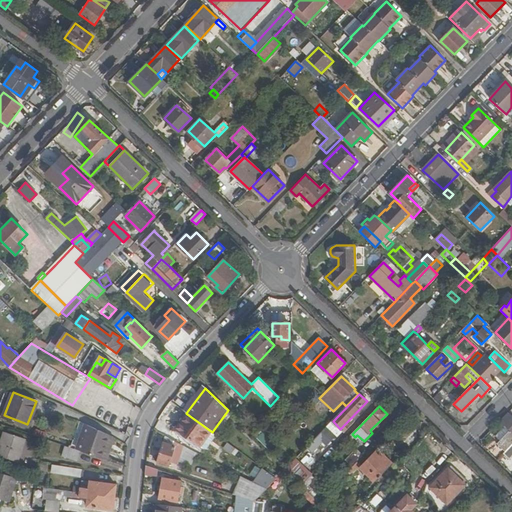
[(505,451),(511,444),(511,417),(508,413),(500,421),(504,426),(510,431),(500,441),(497,444),(505,451)]
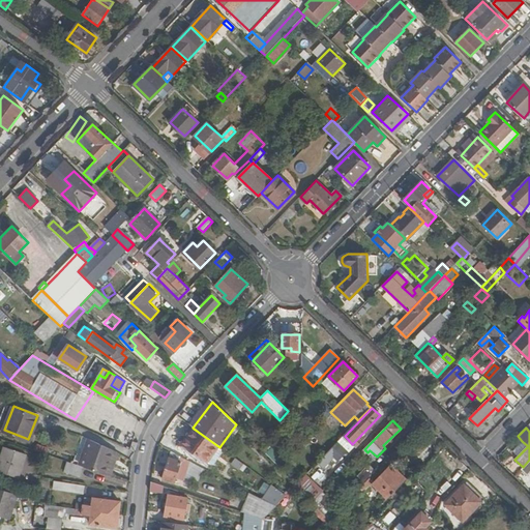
[(219,447),(194,429),(182,445),(207,464),(209,461),(219,447)]
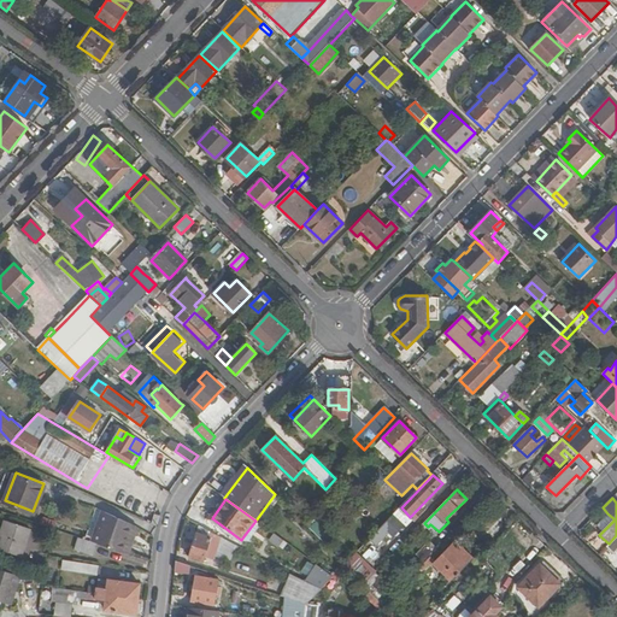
[(105,512),(95,542),(98,544),(124,552),(133,526),(105,512)]
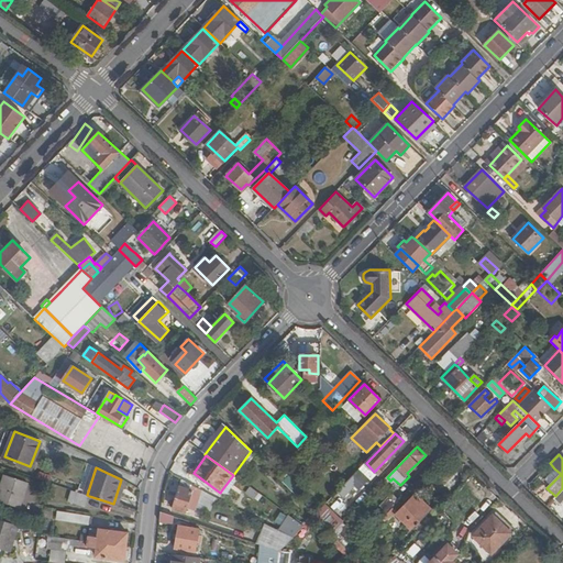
[(561,474),(554,468),(543,479),(550,485),(561,474)]
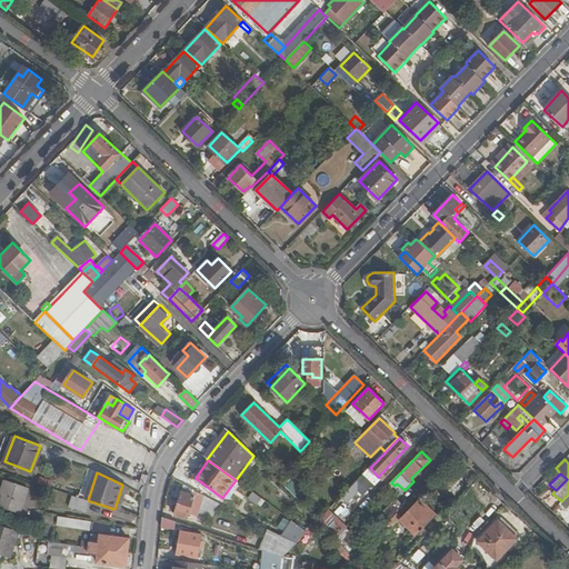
[(351,508),(369,486),(358,476),(339,499),(351,508)]
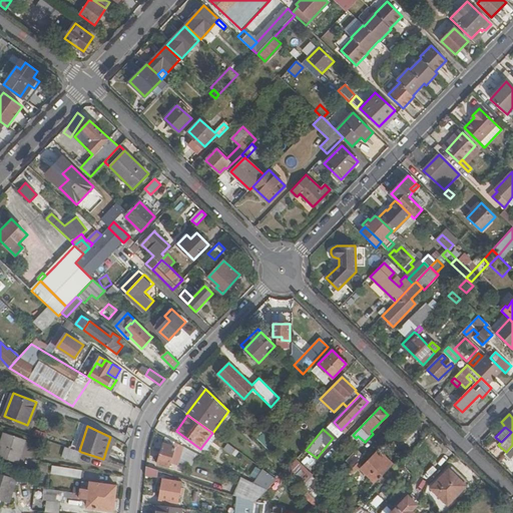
[(0,456),(18,463),(25,440),(4,433),(1,445),(0,444),(0,456)]
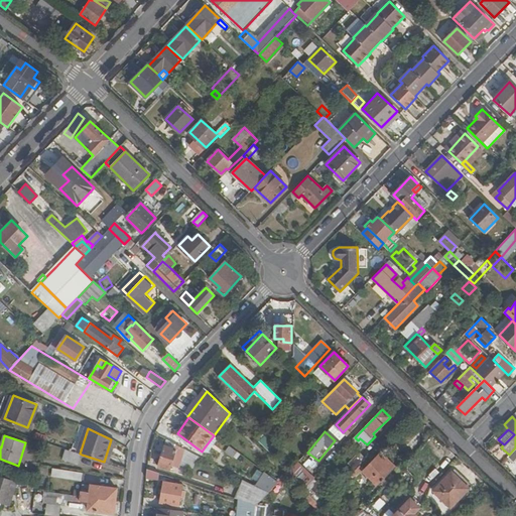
[(214,435),(204,448),(209,452),(218,438),(214,435)]
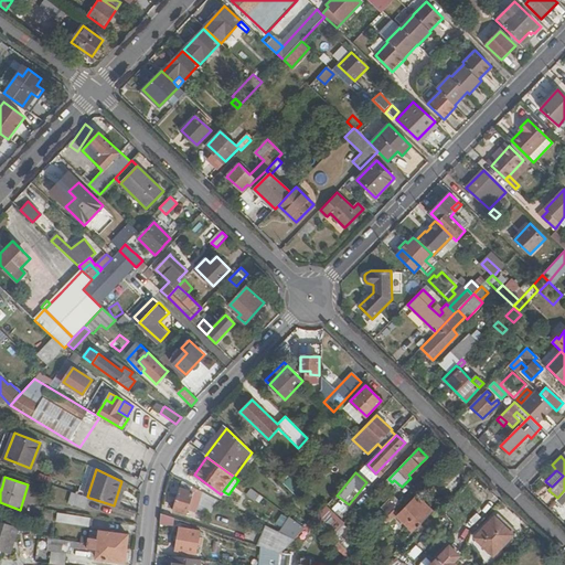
[(127,483),(121,481),(114,505),(118,508),(127,483)]
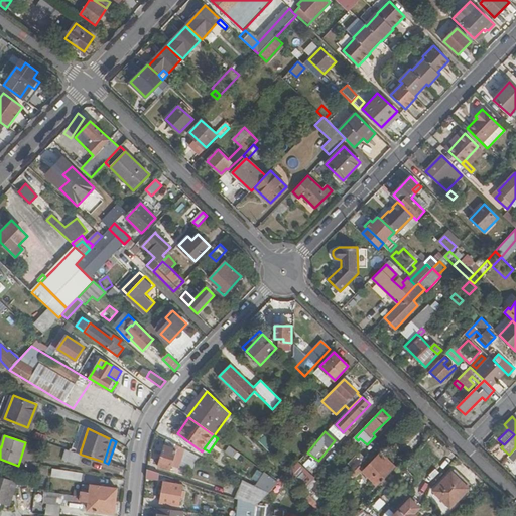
[(180,467),(186,449),(167,439),(158,466),(172,469),(173,465),(180,467)]
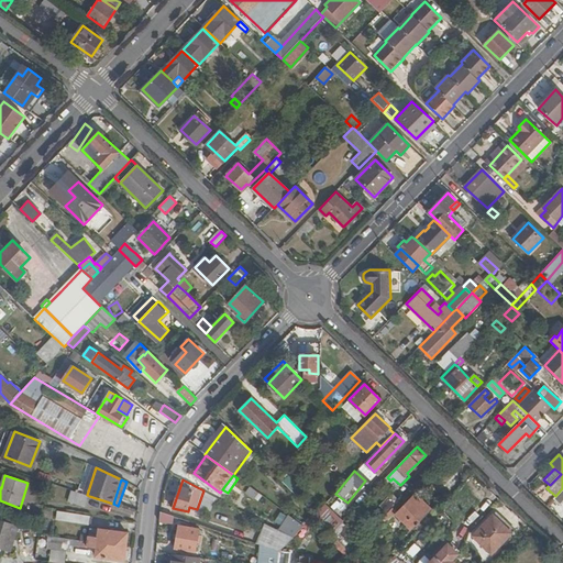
[(562,500),(562,488),(555,496),(553,499),(559,505),(562,500)]
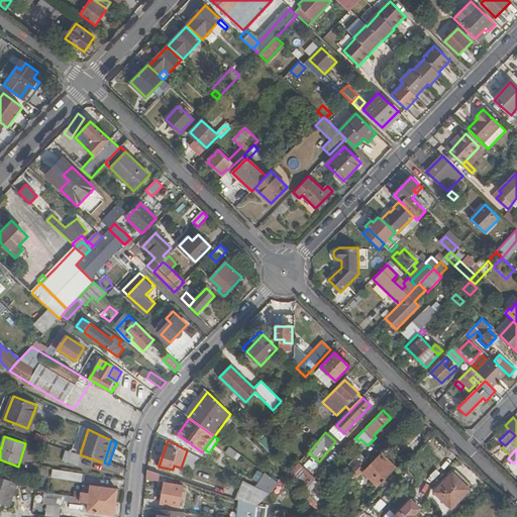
[(79,464),(82,455),(80,454),(66,450),(63,460),(79,464)]
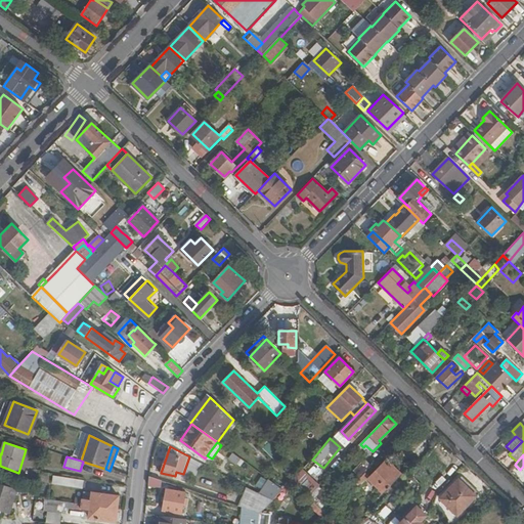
[(353,471),(361,477),(364,474),(370,468),(363,461),(353,471)]
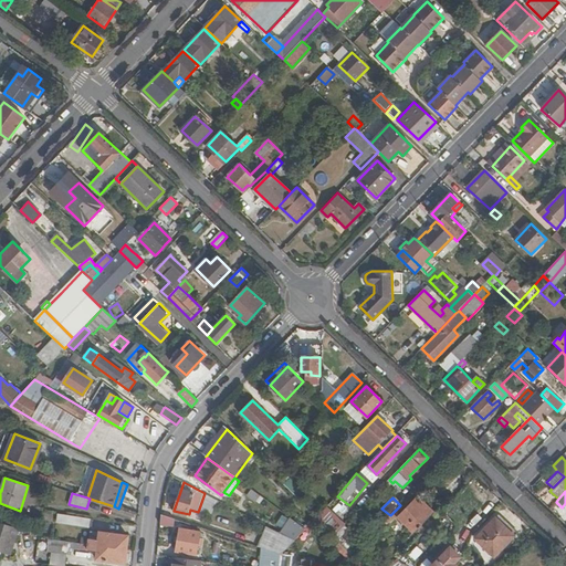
[(399,519),(415,533),(433,513),(418,499),(399,519)]
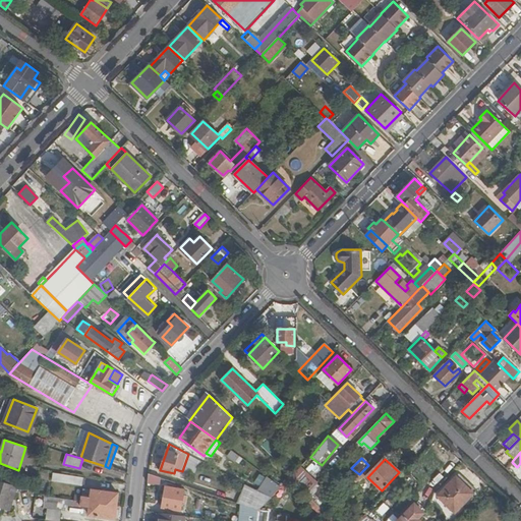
[(306,493),(315,484),(303,471),(295,479),(306,493)]
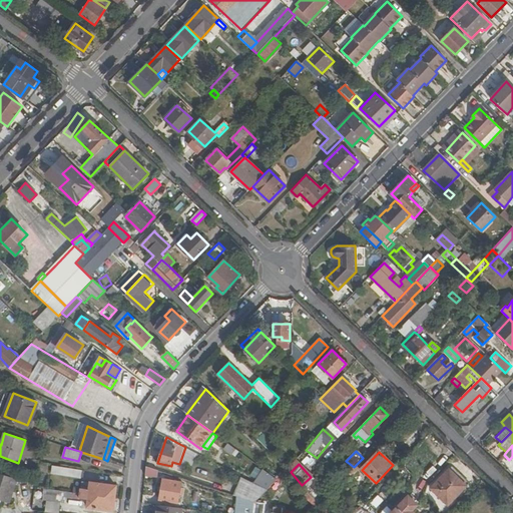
[(361,468),(357,464),(354,467),(344,478),(346,480),(352,473),(354,475),(361,468)]
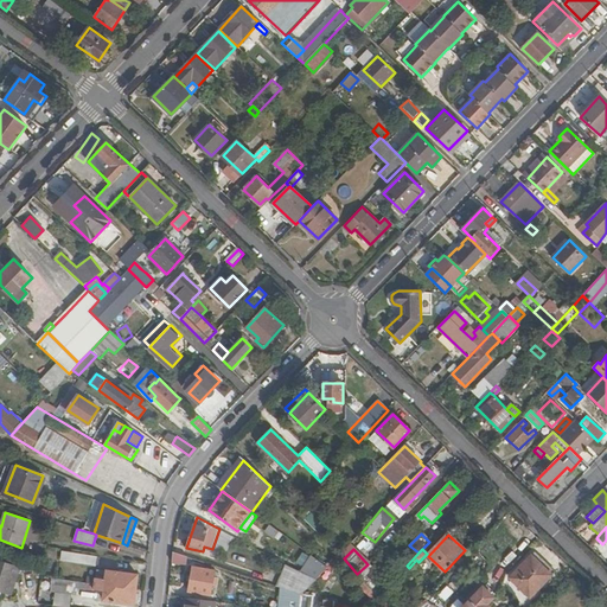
[(172,562),(172,563),(186,564),(187,556),(173,551),(172,562)]
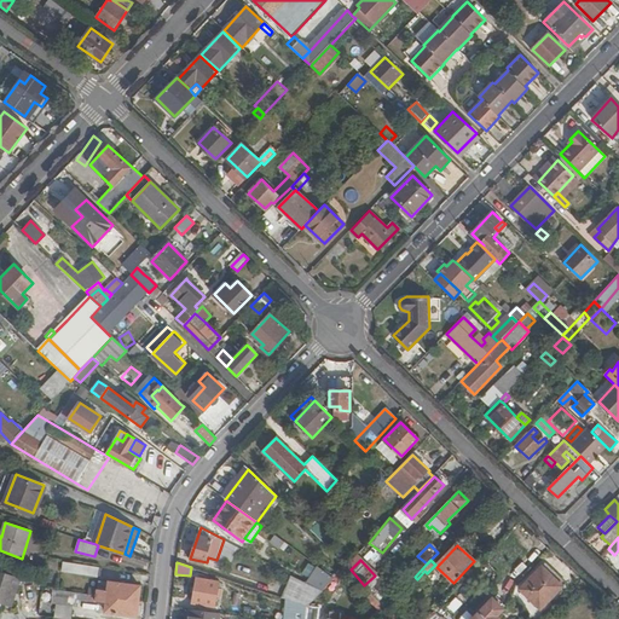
[(99,577),(99,568),(69,565),(68,573),(99,577)]
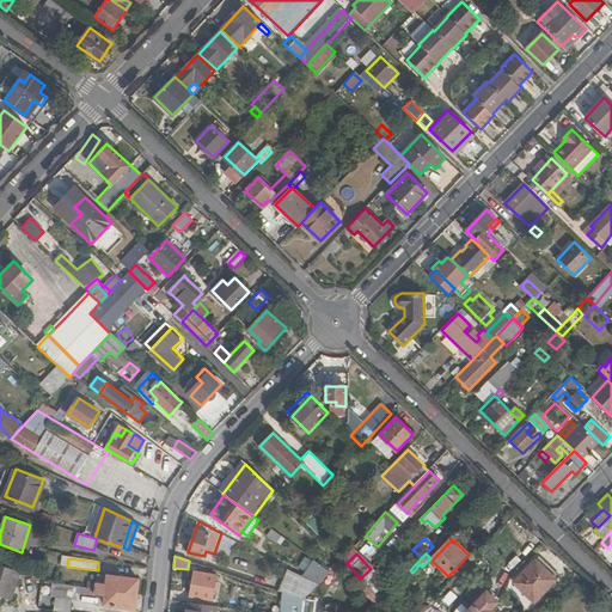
[(318,585),(331,571),(314,560),(304,577),(318,585)]
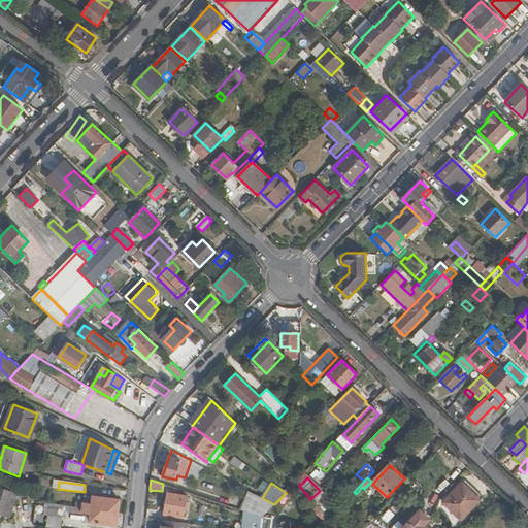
[(462,483),(443,502),(461,519),(479,500),(462,483)]
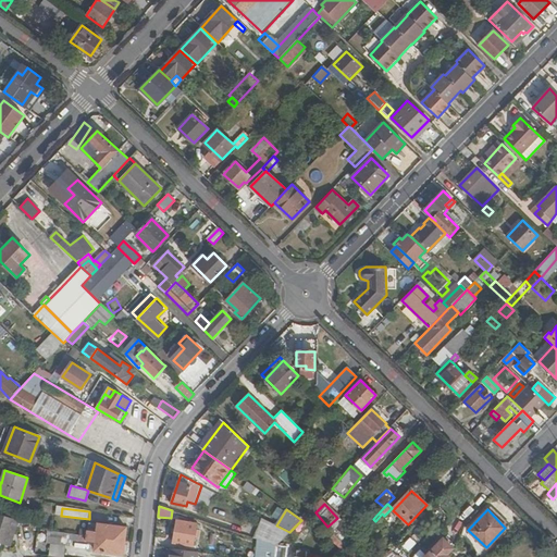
[(19,520),(0,514),(0,541),(11,545),(19,520)]
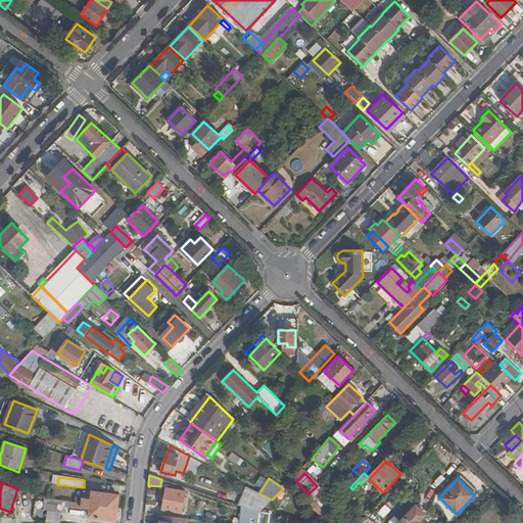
[(245,485),(239,505),(252,510),(259,512),(272,500),(259,493),(245,485)]
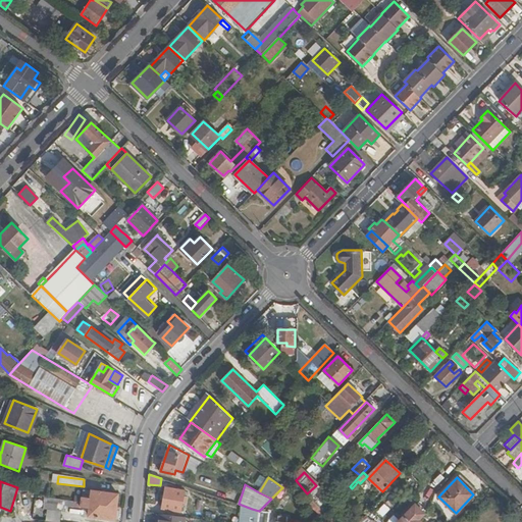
[(180,511),(181,504),(187,504),(188,497),(184,496),(184,490),(166,487),(163,508),(180,511)]
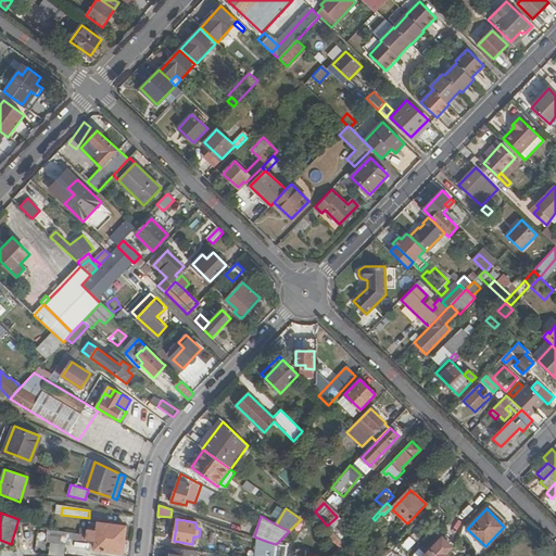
[(87,529),(86,534),(125,540),(126,527),(98,522),(97,530),(87,529)]
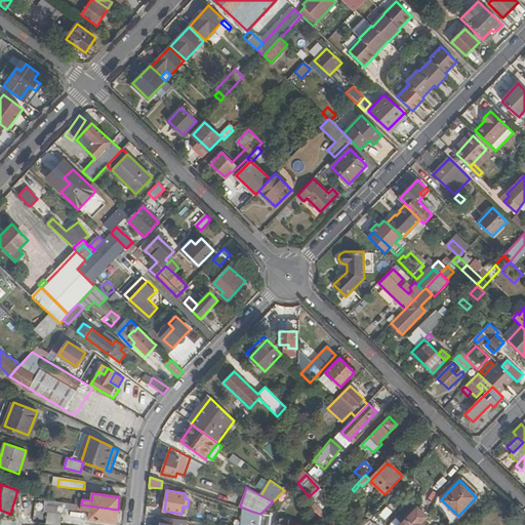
[(116,522),(118,510),(81,505),(81,510),(90,511),(89,519),(116,522)]
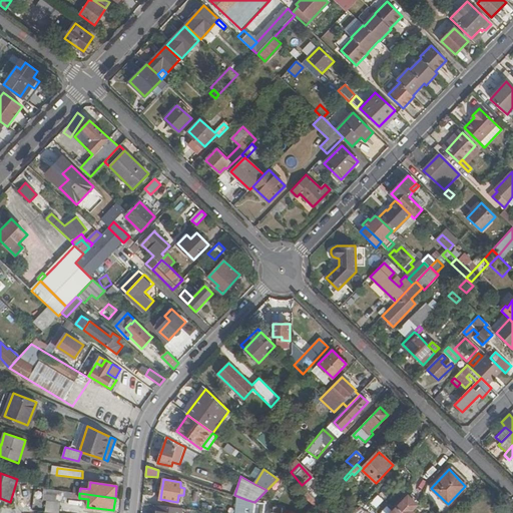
[(410,493),(408,496),(417,505),(420,502),(410,493)]
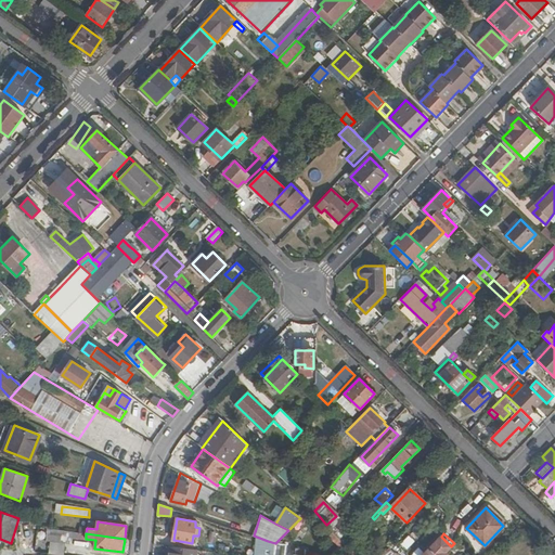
[(64,554),(66,537),(55,536),(54,542),(51,542),(50,552),(64,554)]
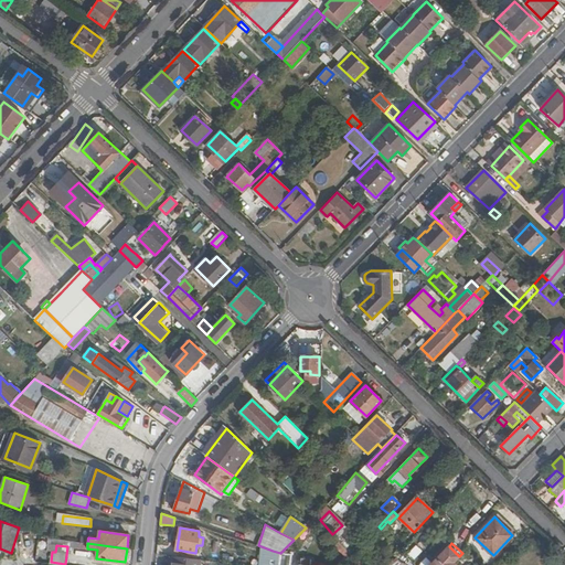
[(456,564),(454,562),(459,556),(449,546),(429,564),(456,564)]
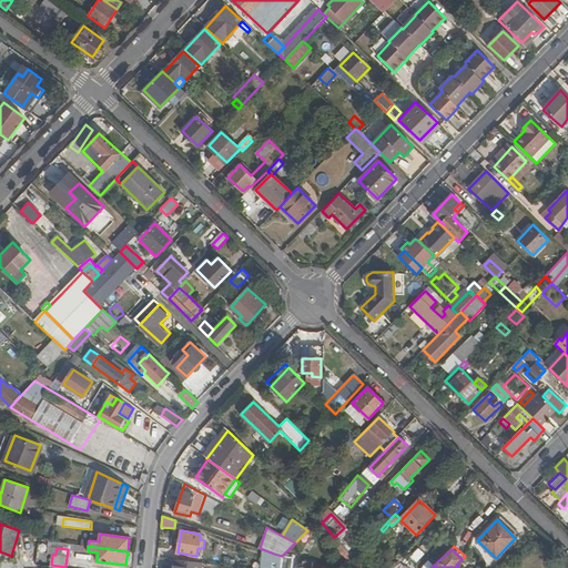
[(280,567),(281,565),(282,556),(274,554),(271,567),(280,567)]
